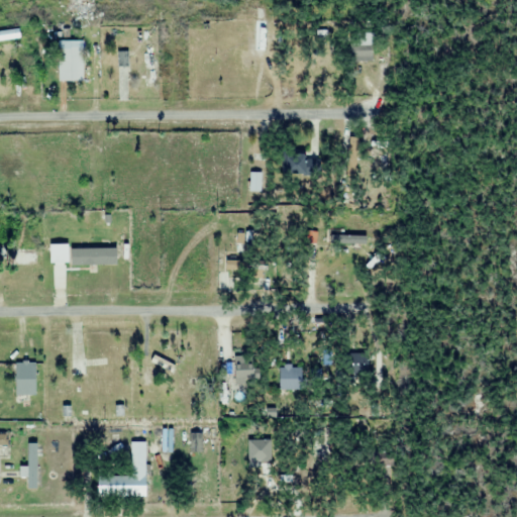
[(269,27),(269,8),(256,8),(256,27),(269,27)]
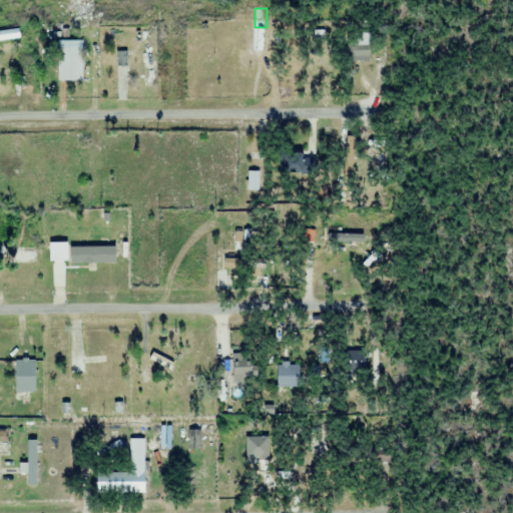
[(82,81),(82,41),(57,41),(57,81),(82,81)]
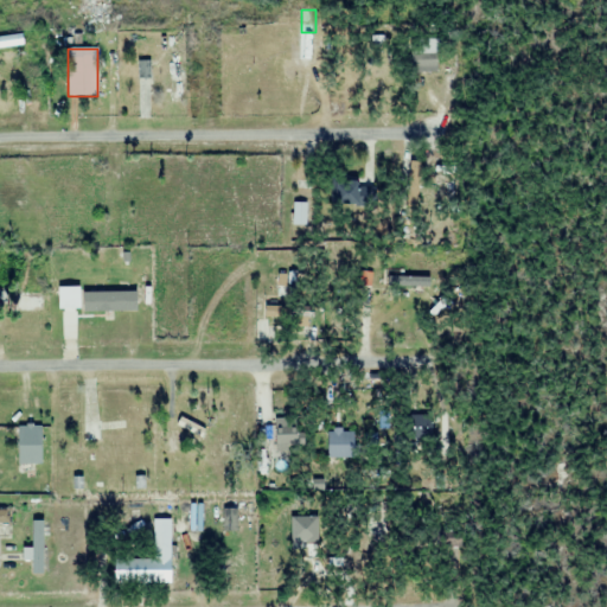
[(436,53),(411,53),(410,71),(436,72),(436,53)]
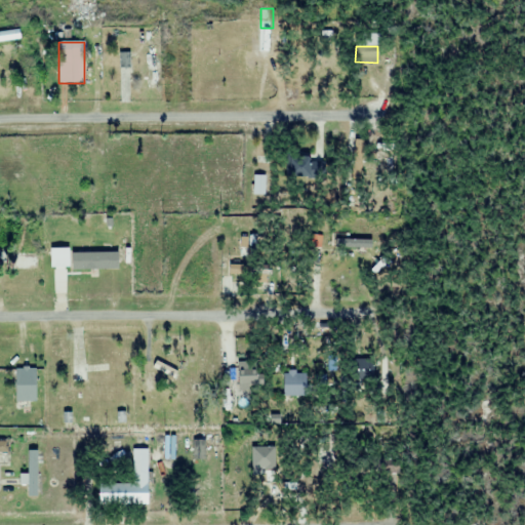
[(156,86),(156,47),(147,47),(147,86),(156,86)]
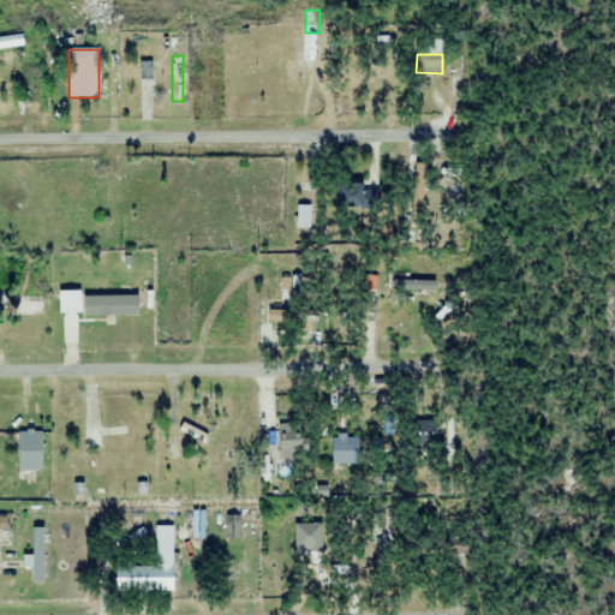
[(344,212),(368,204),(360,181),(336,190),(344,212)]
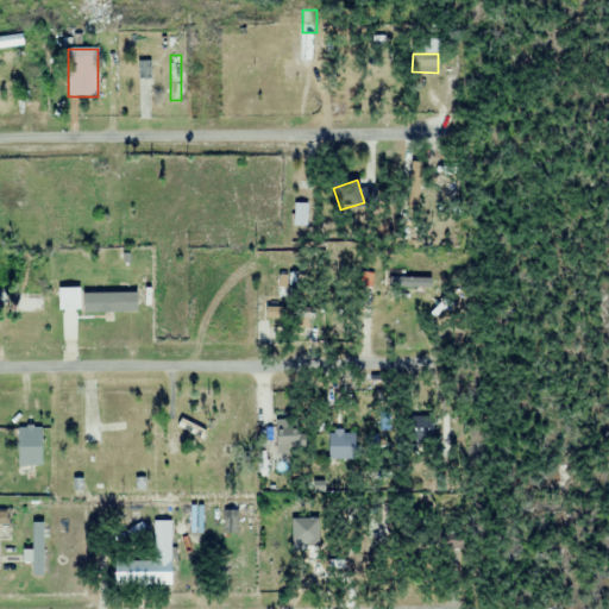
[(434,299),(434,269),(387,269),(387,299),(434,299)]
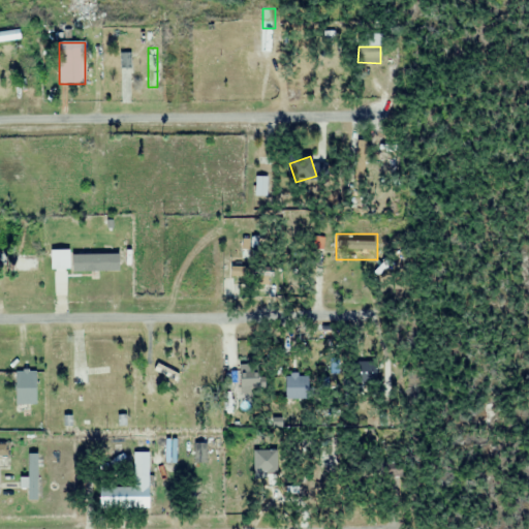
[(38,254),(8,254),(8,273),(38,273),(38,254)]
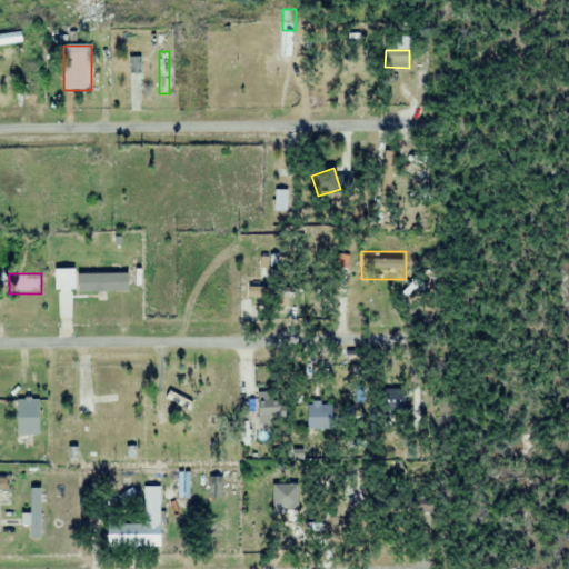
[(280,398),(258,398),(258,422),(280,422),(280,398)]
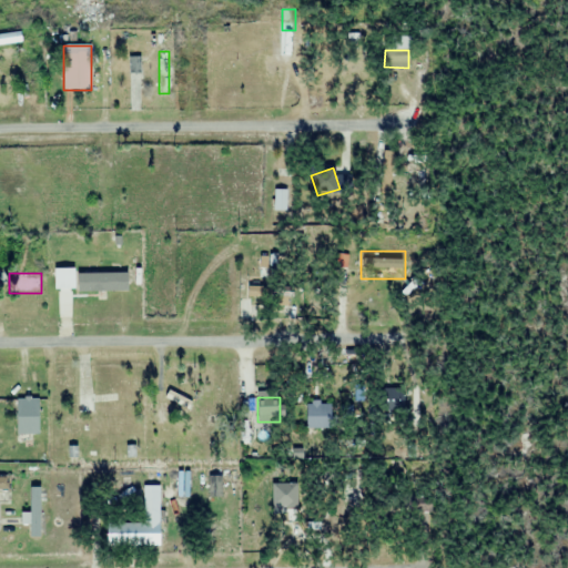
[(38,399),(16,399),(16,435),(38,435),(38,399)]
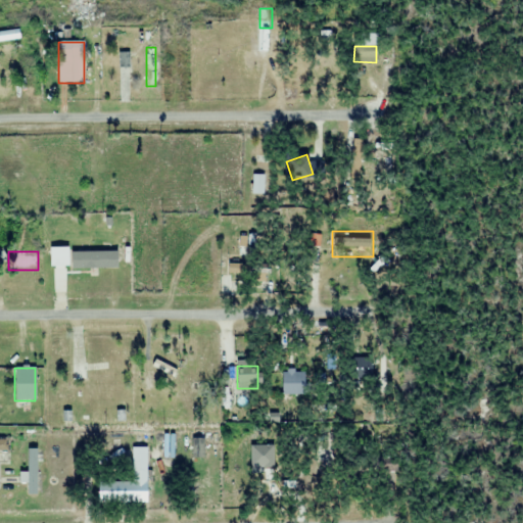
[(282,395),(305,395),(305,373),(282,373),(282,395)]
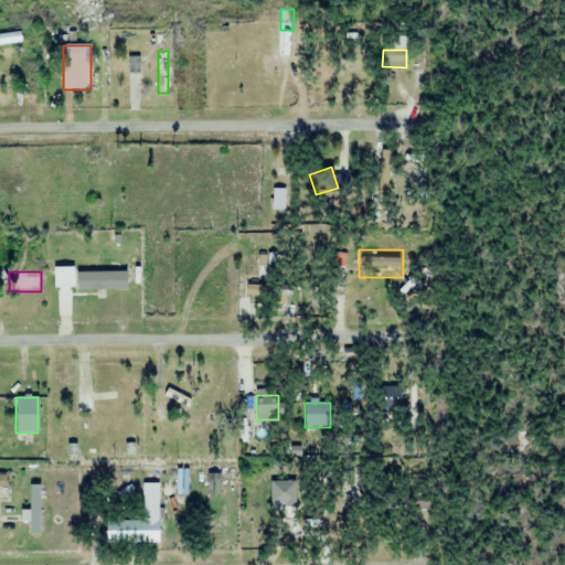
[(0,489),(10,490),(10,473),(0,472),(0,489)]
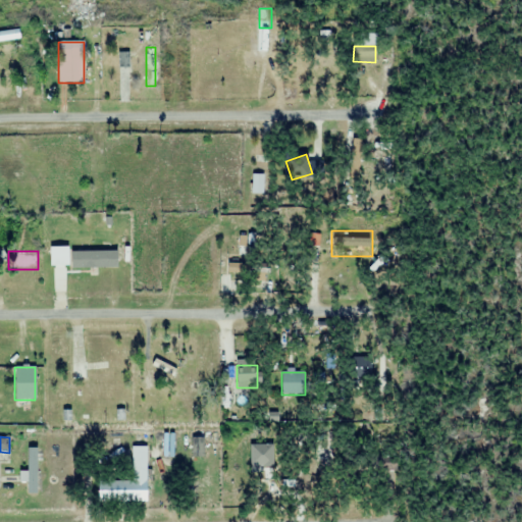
[(147,448),(132,448),(132,480),(98,480),(97,501),(146,502),(147,448)]
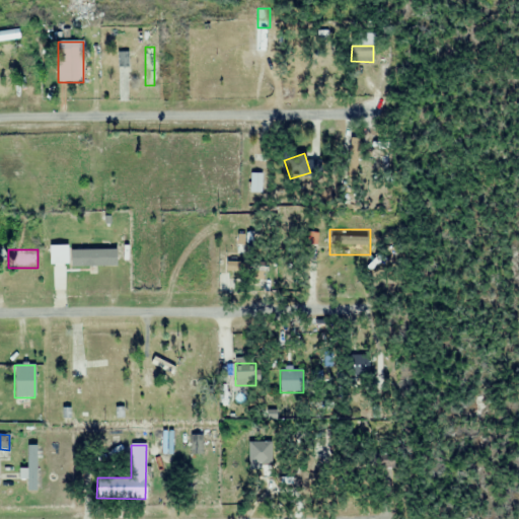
[(36,446),(27,446),(27,478),(27,491),(36,491),(36,446)]
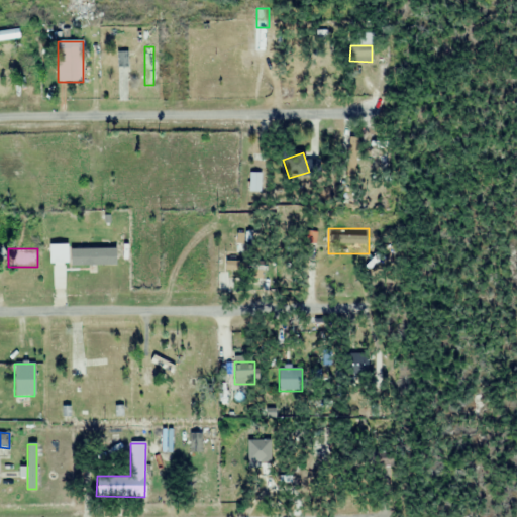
[(326,446),(314,444),(312,455),(324,457),(326,446)]
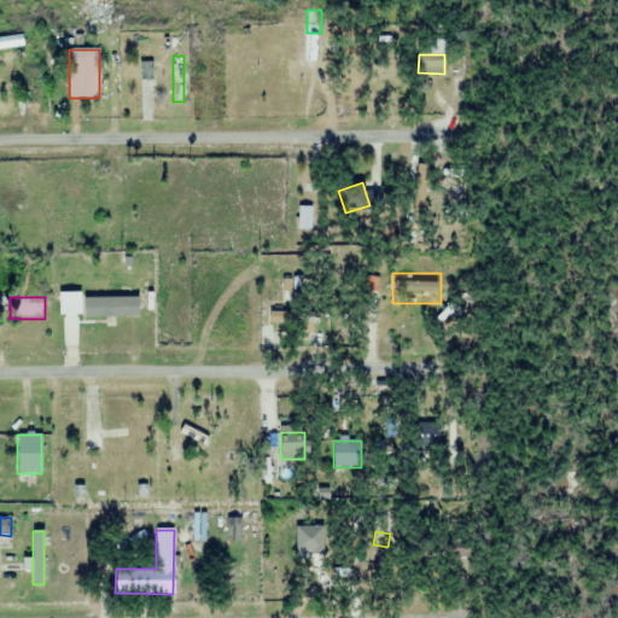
[(301,555),(324,555),(324,534),(301,534),(301,555)]
